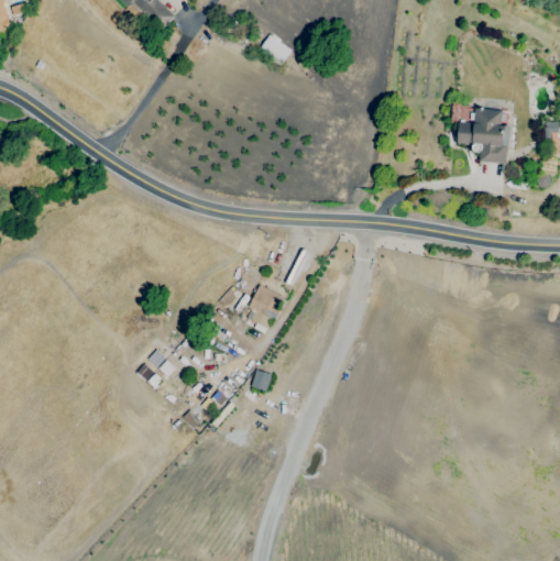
[(8,0),(6,0),(14,28),(0,31),(0,0),(8,0)]
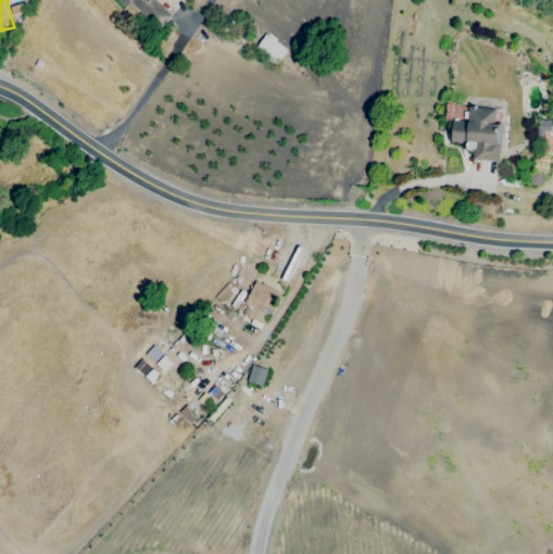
[(175,14),(160,0),(124,0),(129,5),(135,0),(162,27),(175,14)]
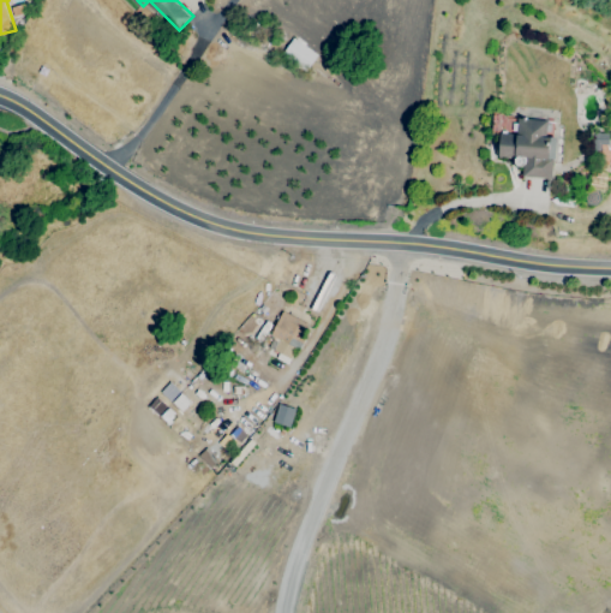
[(319,53),(295,35),(285,51),(309,69),(319,53)]
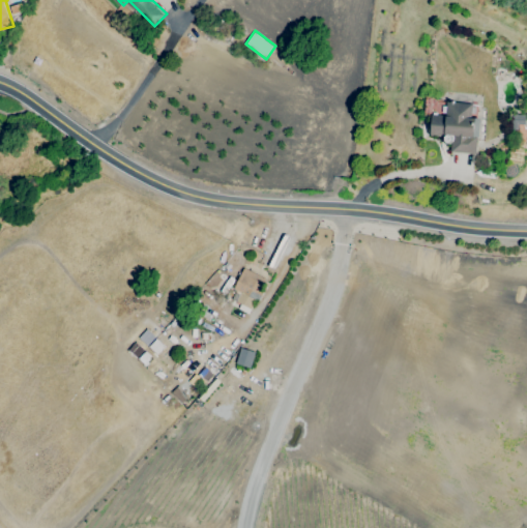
[(473,101),(445,99),(445,113),(433,112),(431,133),(454,135),(452,150),(477,151),(478,135),(474,135),(476,115),(472,115),(473,101)]
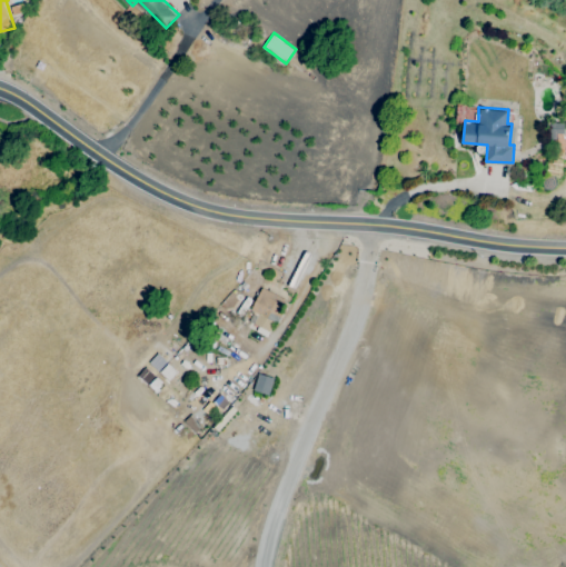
[(249,320),(274,330),(287,297),(262,287),(249,320)]
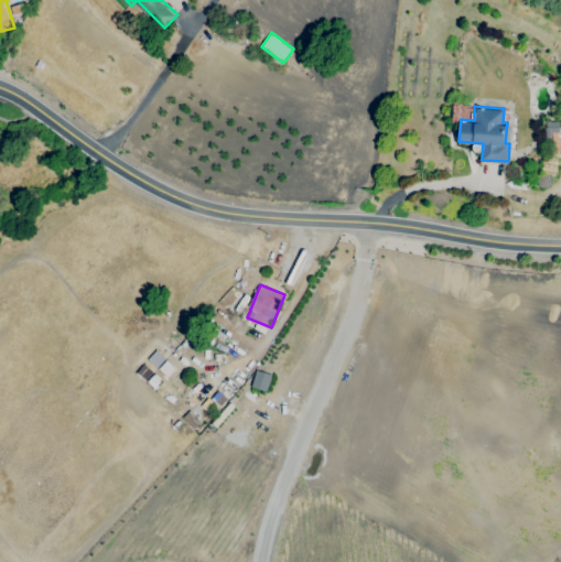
[(267,390),(273,374),(258,368),(252,385),(267,390)]
